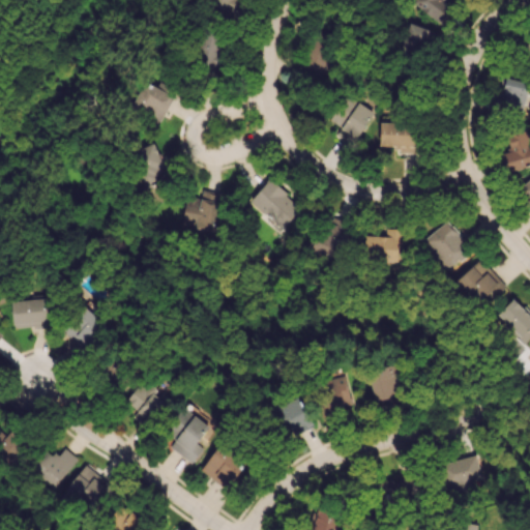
[(205,0),(205,1),(233,11),(237,0),(205,0)]
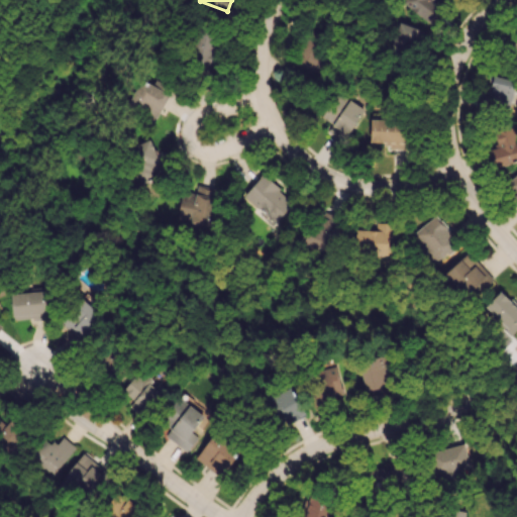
[(443,0),(401,0),(401,1),(426,21),(443,0)]
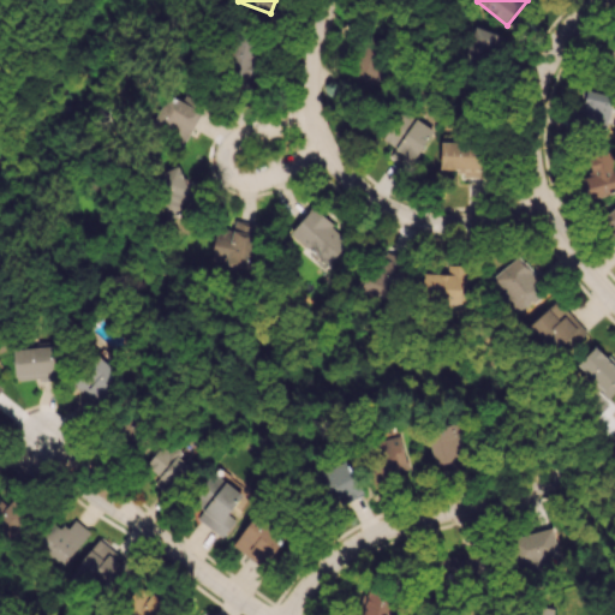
[(507,40),(476,25),(463,55),(493,70),(507,40)]
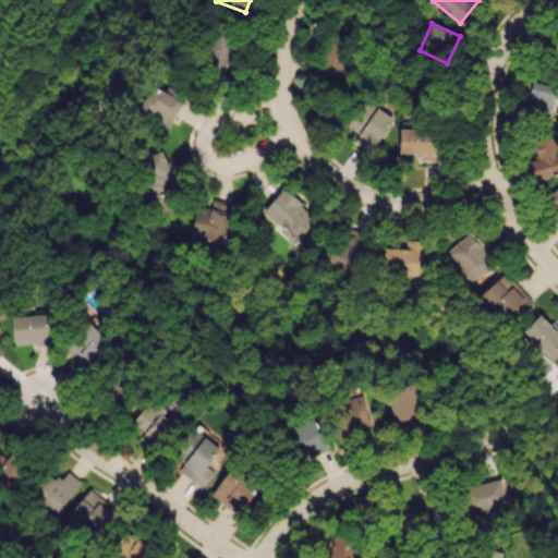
[(208,72),(229,73),(230,36),(210,35),(208,72)]
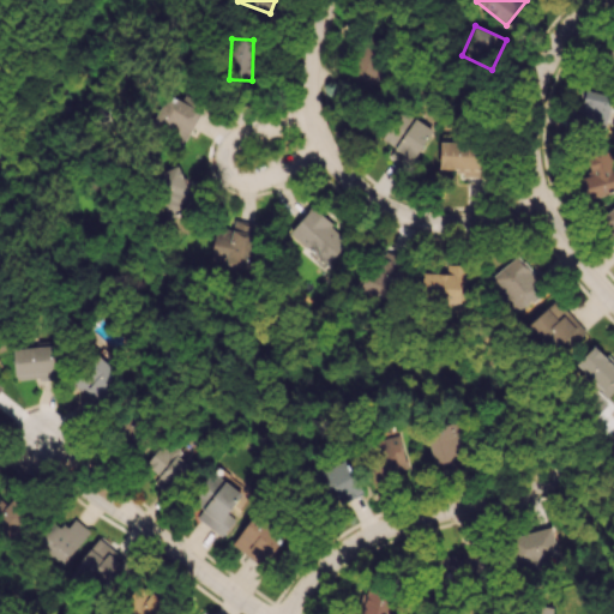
[(378,89),(391,59),(360,46),(347,76),(378,89)]
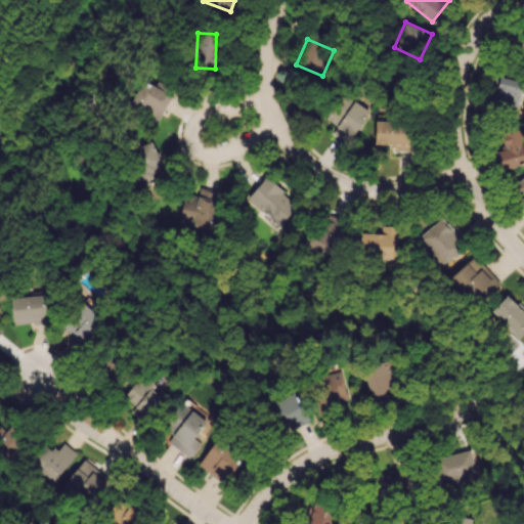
[(518,110),(521,80),(497,77),(493,106),(518,110)]
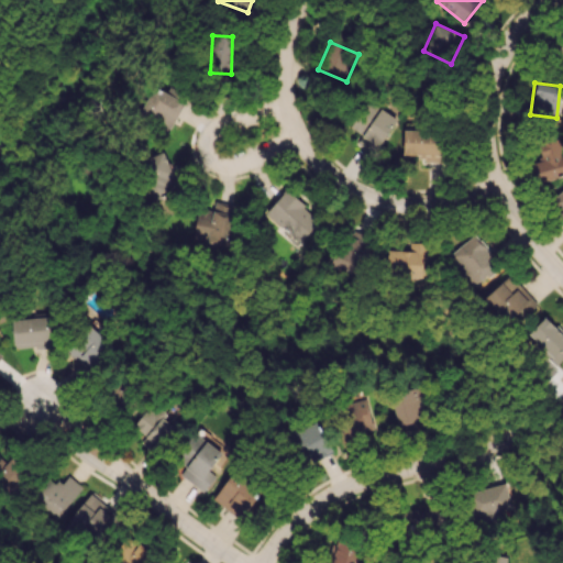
[(138,117),(168,131),(183,100),(152,86),(138,117)]
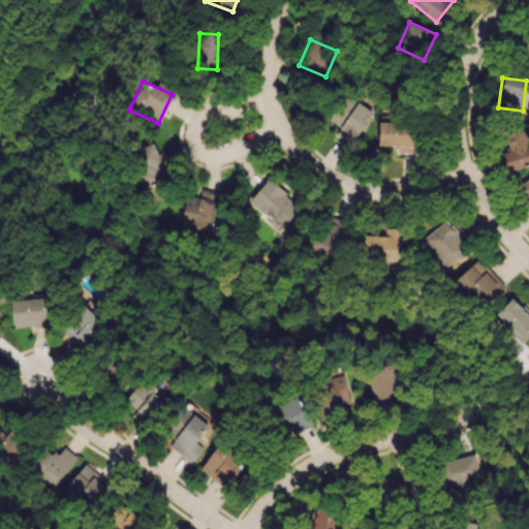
[(373,113),(358,101),(352,109),(342,101),(339,105),(349,114),(335,133),(350,144),(373,113)]
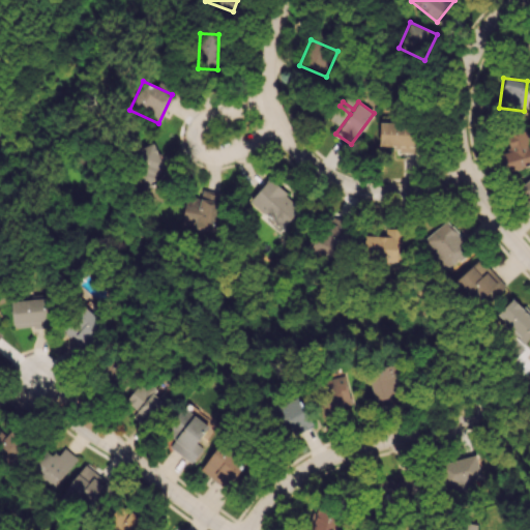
[(414,149),(415,123),(379,122),(378,148),(414,149)]
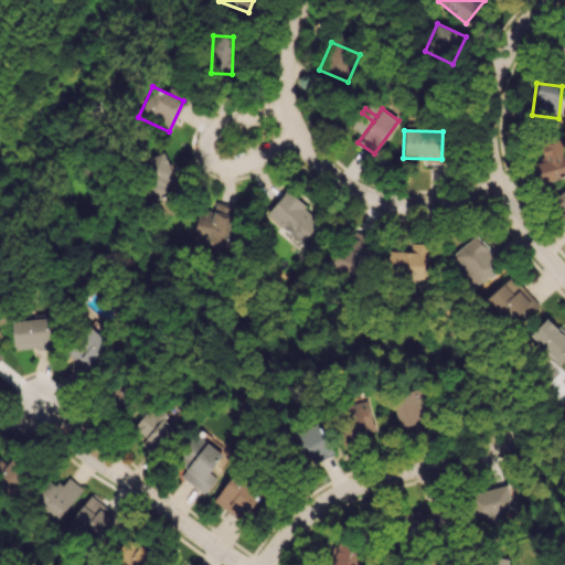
[(532,163),(536,183),(564,177),(564,152),(562,137),(540,142),(544,160),(532,163)]
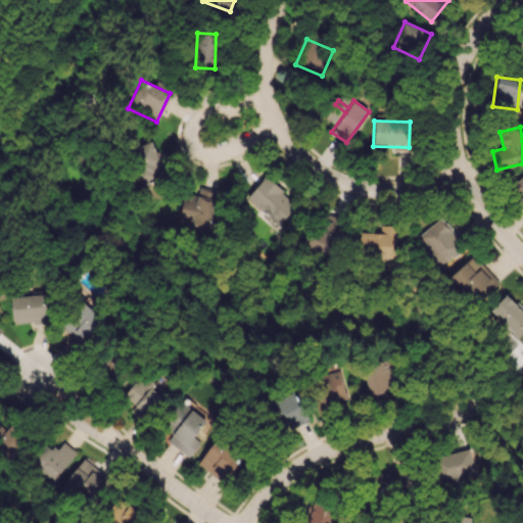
[(128,150),(143,184),(167,173),(151,140),(128,150)]
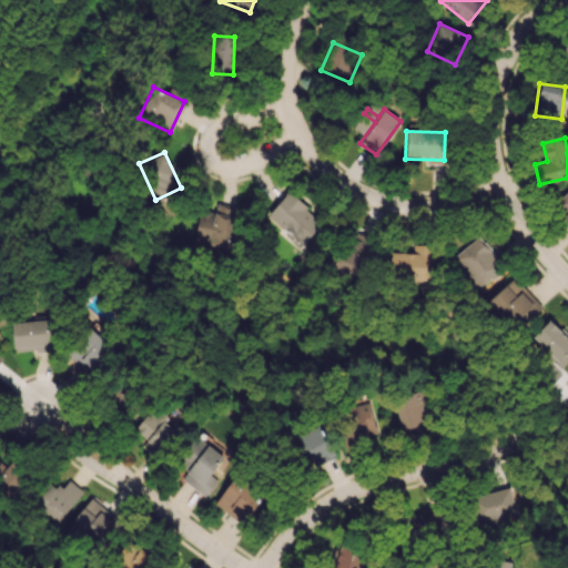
[(567,190),(557,201),(567,213),(567,190)]
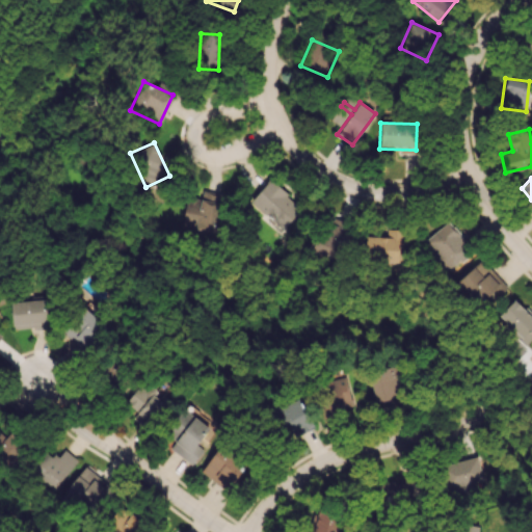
[(250,201),(283,230),(302,208),(270,179),(250,201)]
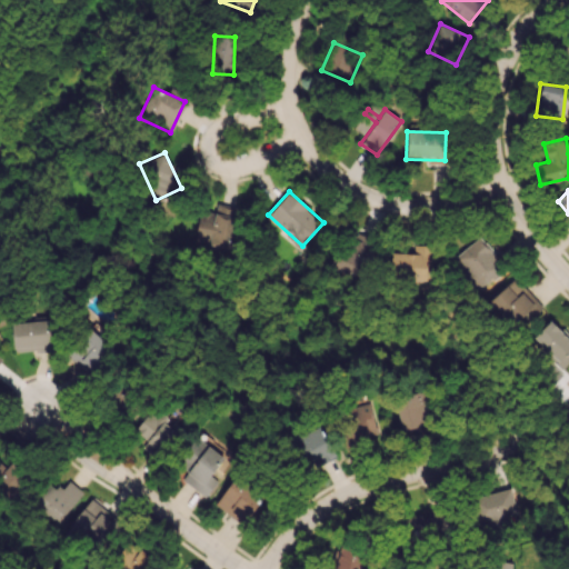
[(215,212),(200,210),(195,241),(229,248),(237,208),(217,203),(215,212)]
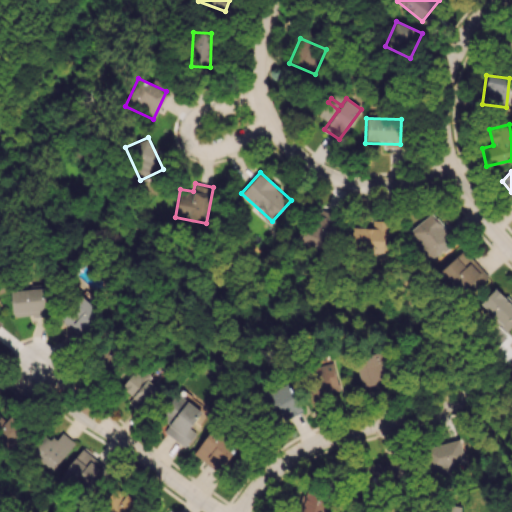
[(325,251),(338,217),(315,208),(302,242),(325,251)]
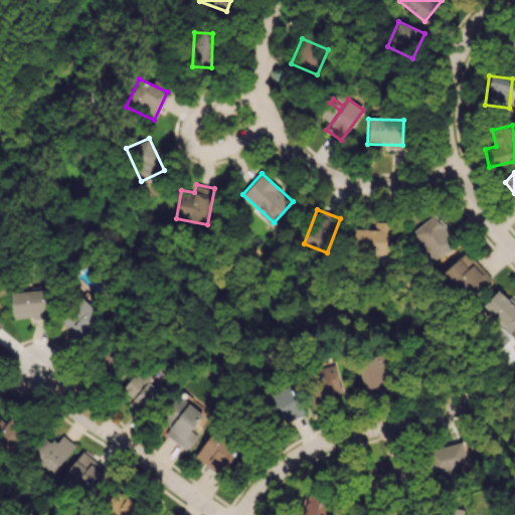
[(409,234),(434,263),(458,241),(434,213),(409,234)]
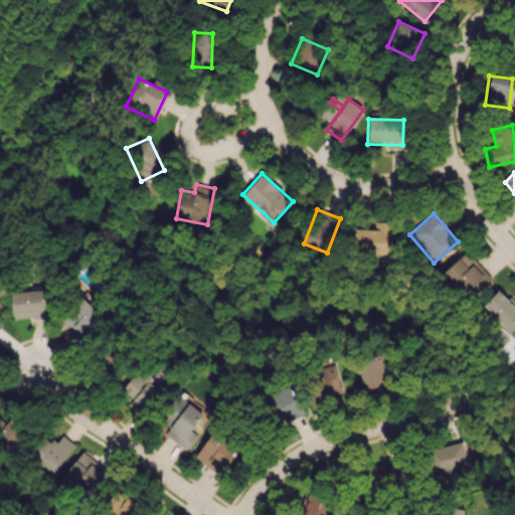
[(354,228),(353,249),(390,249),(391,221),(374,221),(374,228),(354,228)]
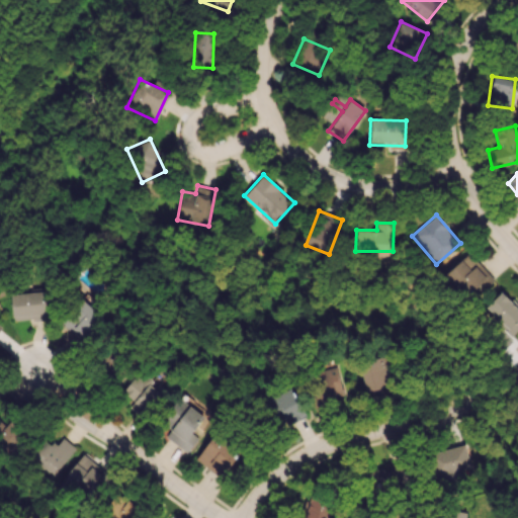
[(476,286),(481,292),(494,279),(468,252),(445,274),(465,296),(476,286)]
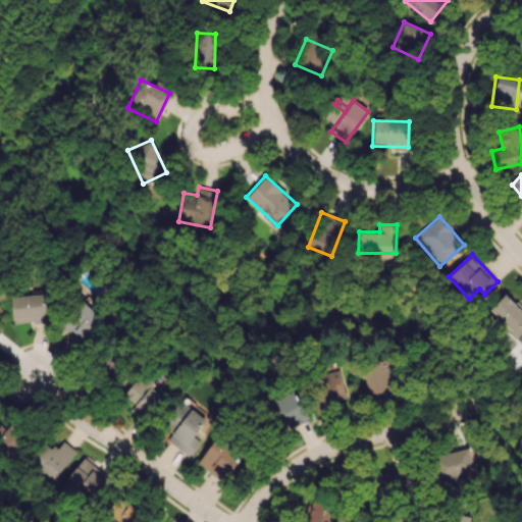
[(517,337),(521,331),(521,306),(506,292),(487,311),(517,337)]
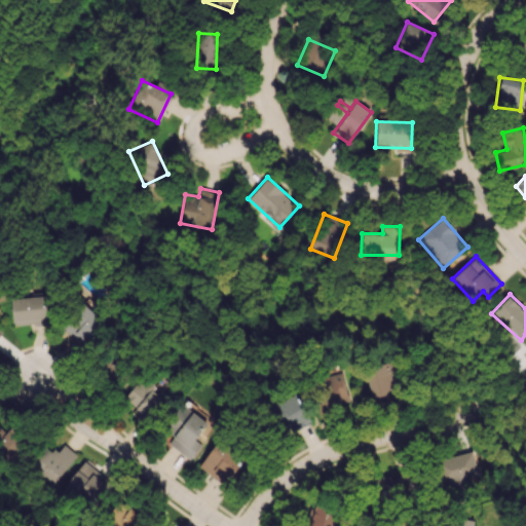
[(11,297),(12,325),(49,324),(48,296),(11,297)]
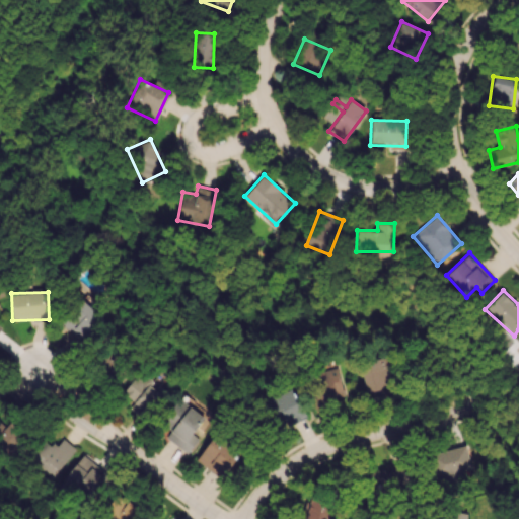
[(101,315),(79,299),(60,325),(83,342),(101,315)]
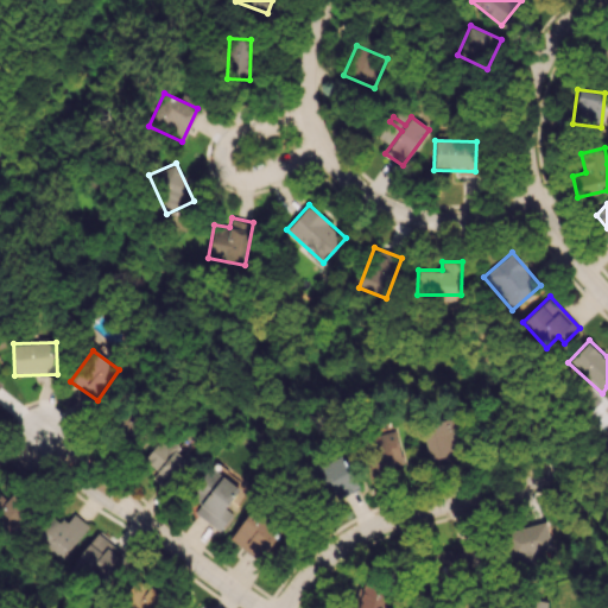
[(113,435),(135,443),(145,419),(122,410),(113,435)]
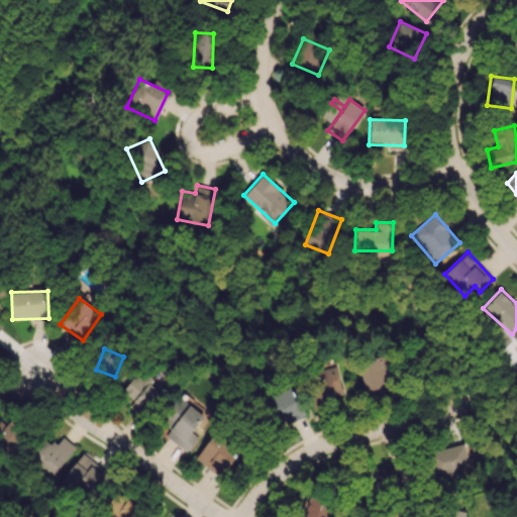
[(382,377),(390,375),(385,353),(357,360),(367,396),(385,391),(382,377)]
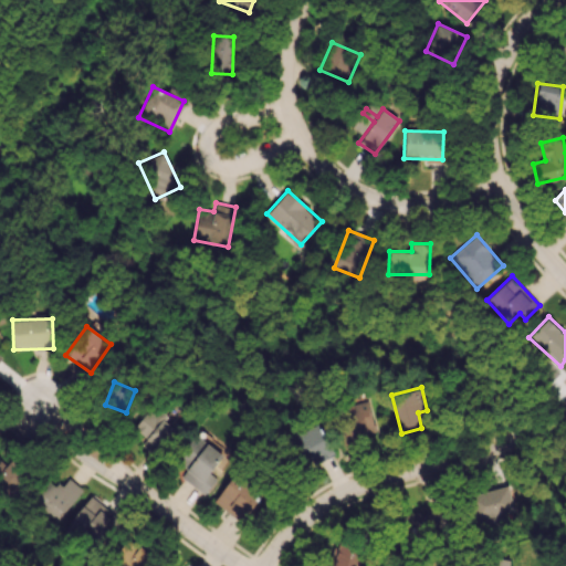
[(343,406),(349,438),(375,433),(368,400),(343,406)]
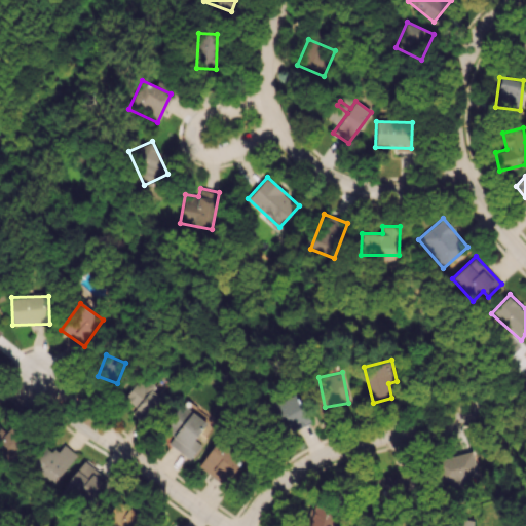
[(151,387),(153,386),(144,376),(123,396),(136,409),(130,413),(141,423),(164,402),(151,387)]
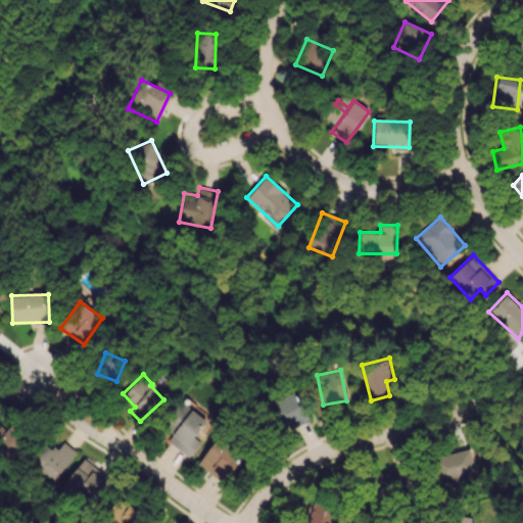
[(276,399),(290,429),(308,421),(294,390),(276,399)]
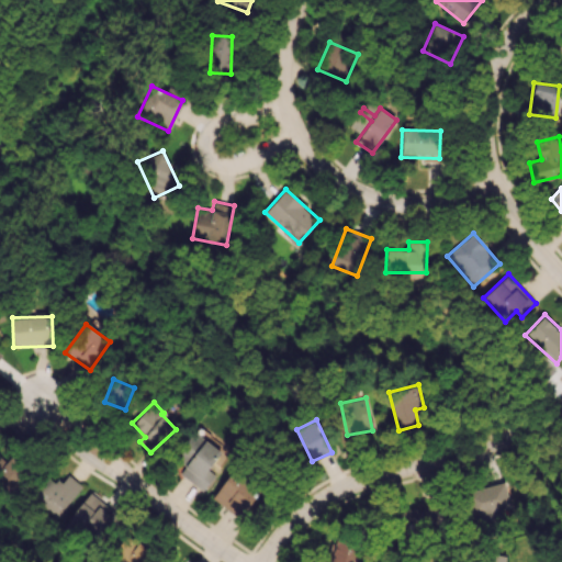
[(201,491),(215,475),(206,469),(221,453),(195,430),(175,453),(186,463),(179,471),(201,491)]
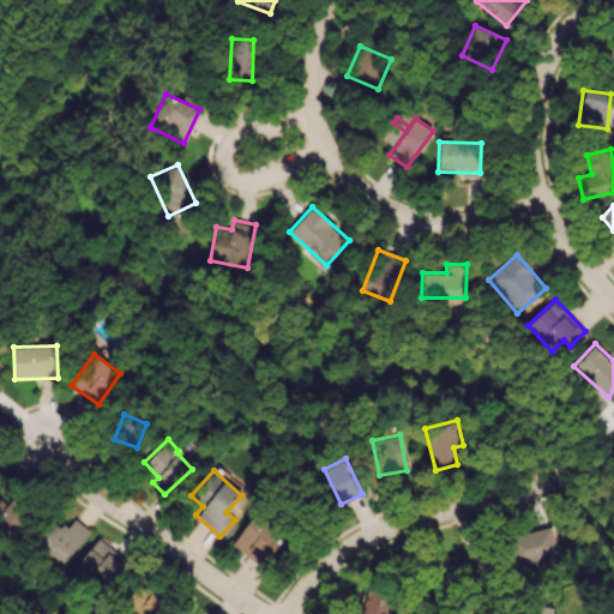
[(262,566),(284,535),(254,513),(232,543),(262,566)]
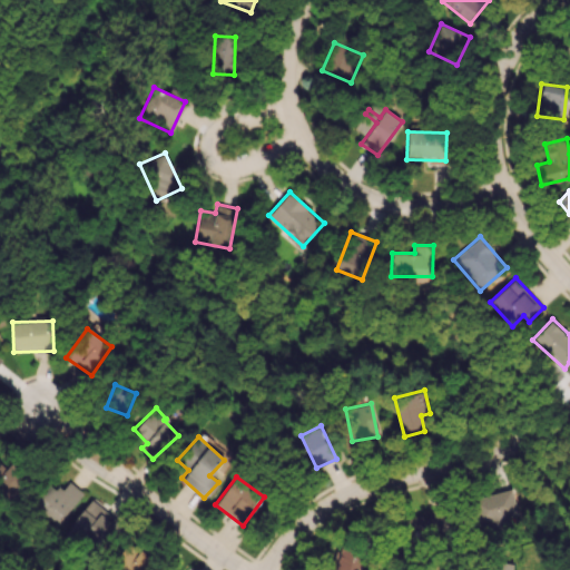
[(49,483),(31,503),(56,524),(84,494),(68,480),(57,491),(49,483)]
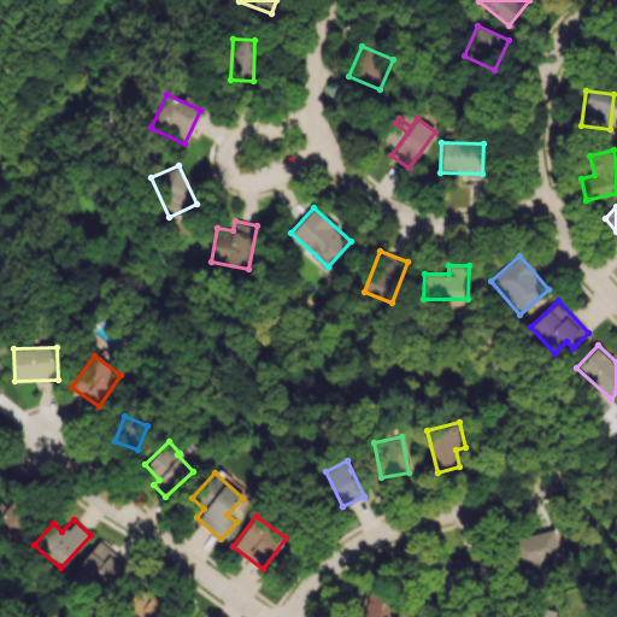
[(542,562),(559,557),(552,529),(512,540),(521,571),(542,565),(542,562)]
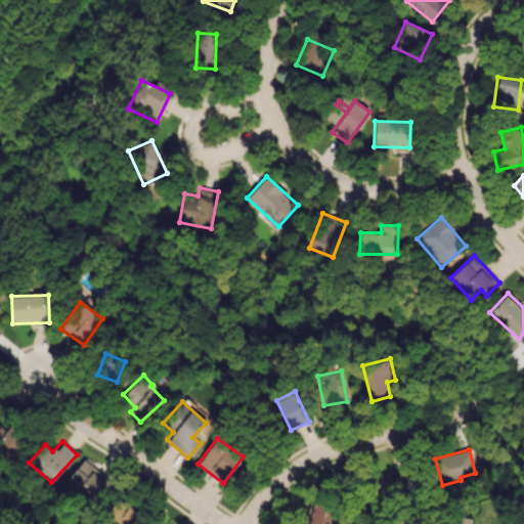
[(112,483),(85,459),(62,484),(88,508),(112,483)]
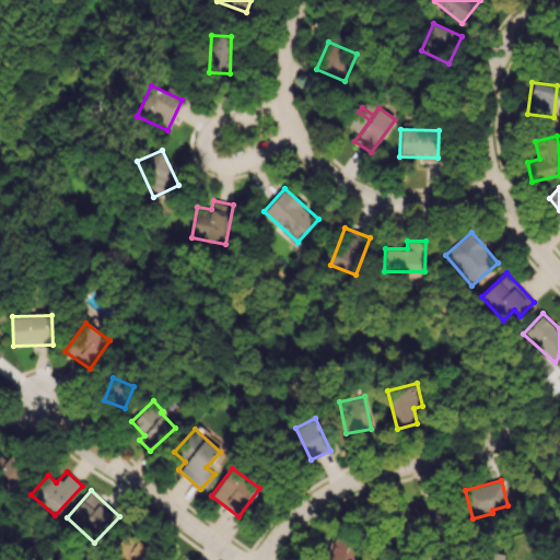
[(427,528),(426,506),(403,506),(404,529),(427,528)]
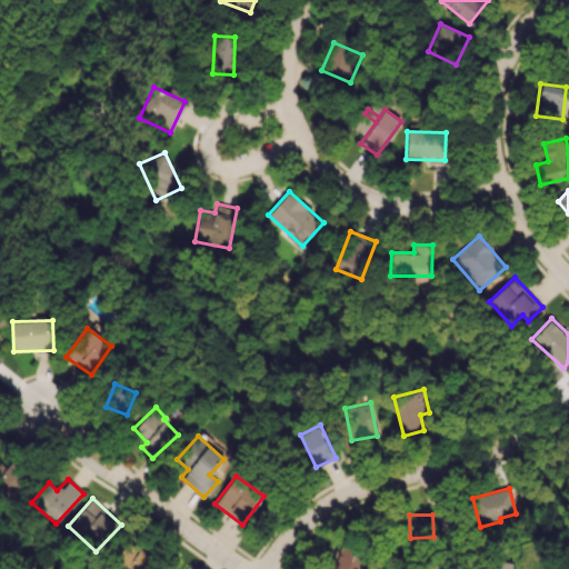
[(119,568),(142,568),(151,551),(125,539),(115,560),(122,563),(119,568)]
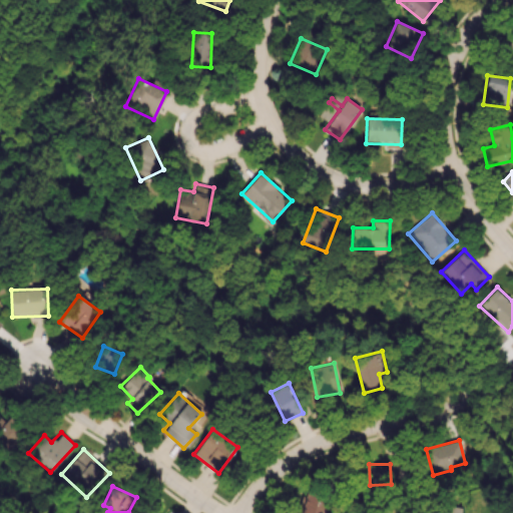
[(299,512),(324,512),(331,500),(311,490),(299,512)]
